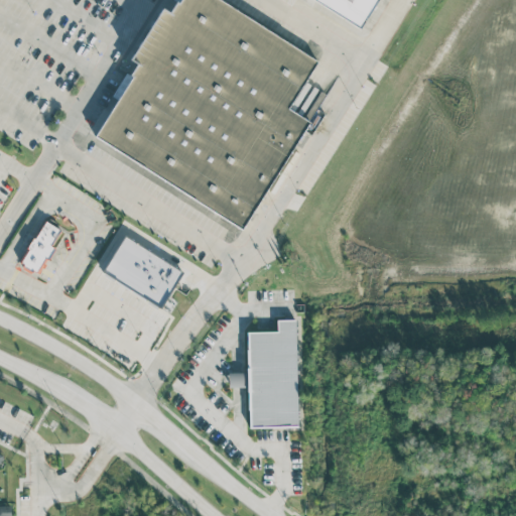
[(247,227),(306,119),(289,110),(318,56),(216,0),(178,0),(171,13),(161,7),(132,60),(137,63),(94,141),(247,227)]
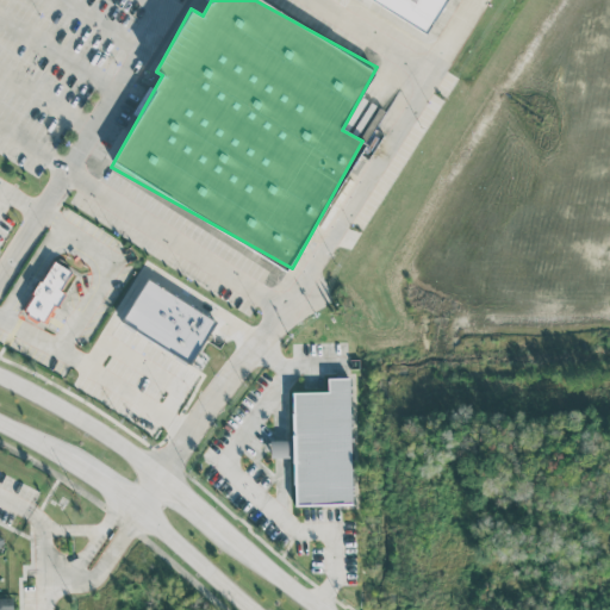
[(374,0),(429,30),(446,0),(374,0)]
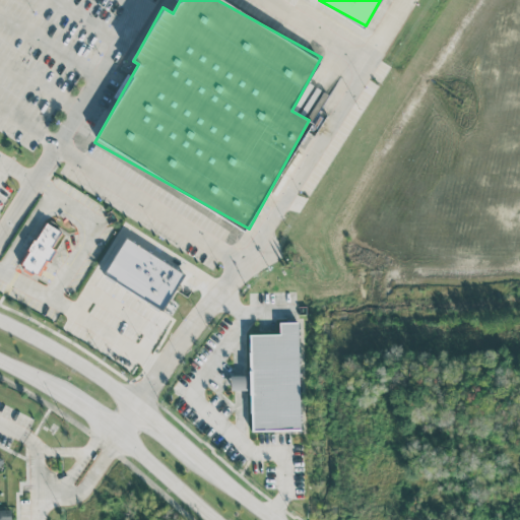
[(65,234),(46,221),(18,263),(38,275),(65,234)]
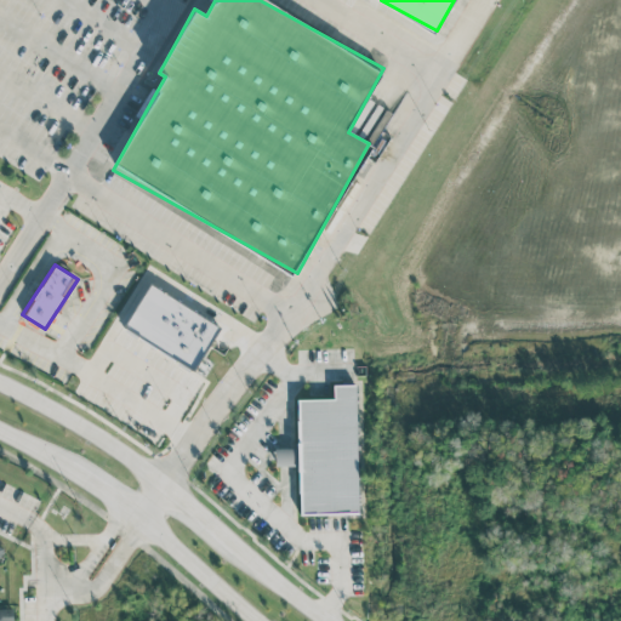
[(123,330),(197,369),(220,324),(147,286),(123,330)]
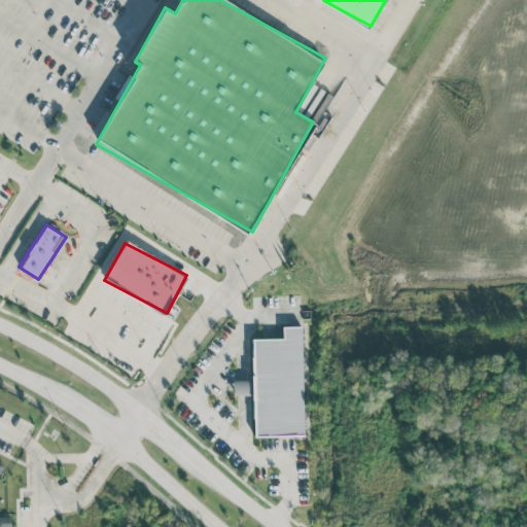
[(253,436),(304,435),(302,325),(282,326),(283,338),(251,338),(252,380),(234,380),(234,395),(252,394),(253,436)]
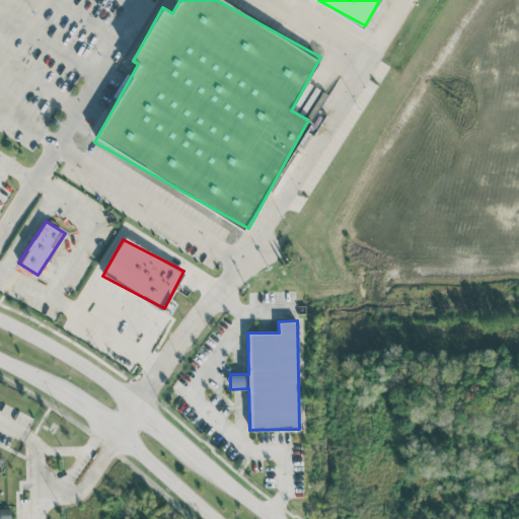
[(0,518),(0,508),(10,508),(10,518),(0,518)]
